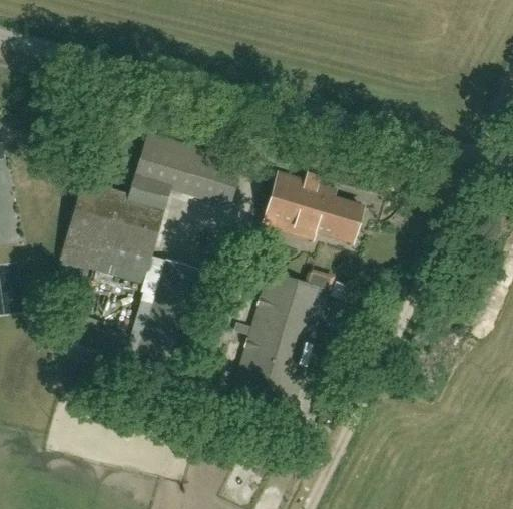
[(228,205),(241,161),(147,132),(133,176),(128,193),(121,191),(97,270),(144,283),(149,266),(151,259),(165,204),(169,187),(228,205)]
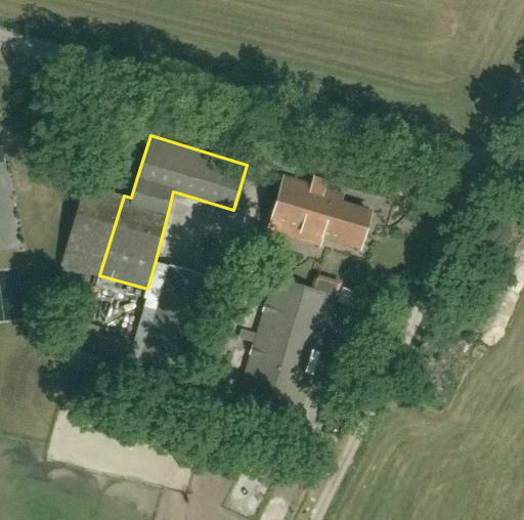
[(318,243),(320,235),(319,234),(323,220),(314,217),(316,211),(303,208),(310,184),(286,176),(270,228),(318,243)]
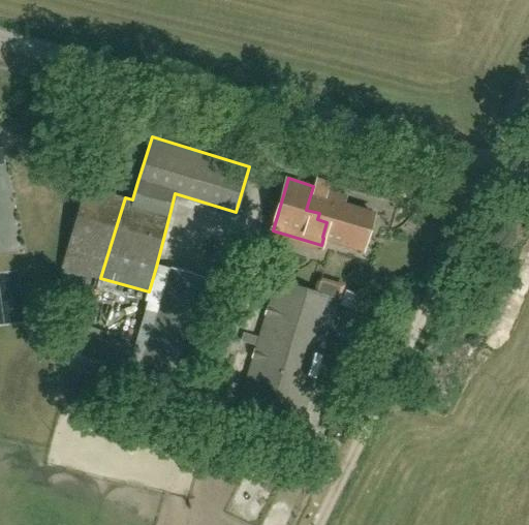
[(344,194),(327,189),(329,182),(317,179),(315,186),(313,186),(306,210),(319,213),(317,219),(327,222),(322,237),(323,238),(361,248),(372,212),(342,203),(344,194)]
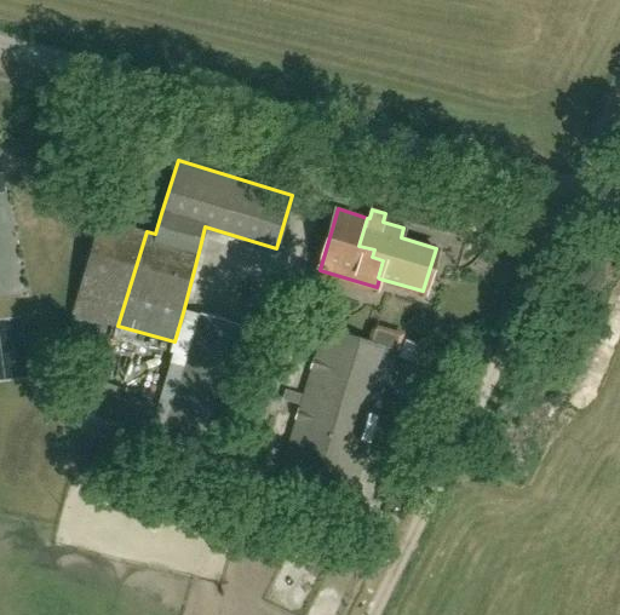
[(101,217),(72,312),(73,312),(107,322),(118,326),(147,231),(101,217)]
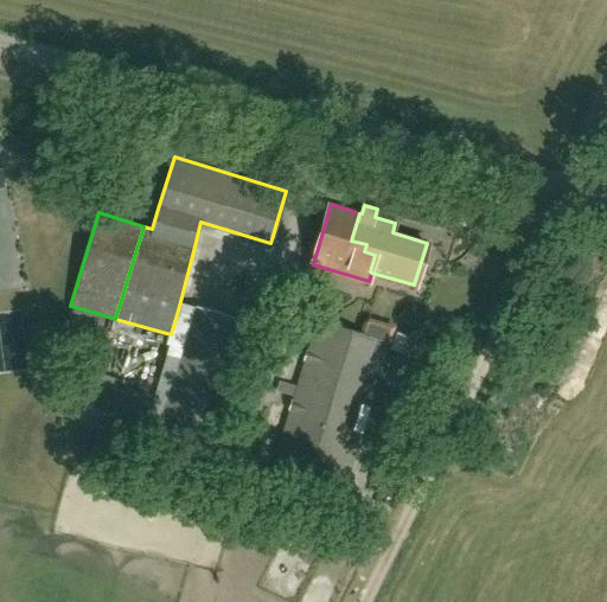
[(195,307),(193,311),(158,426),(225,446),(261,327),(195,307)]
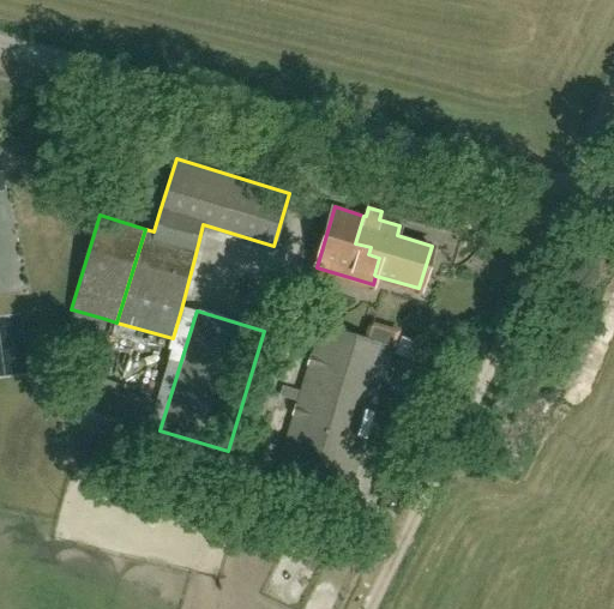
[(397,343),(402,329),(377,321),(372,336),(397,343)]
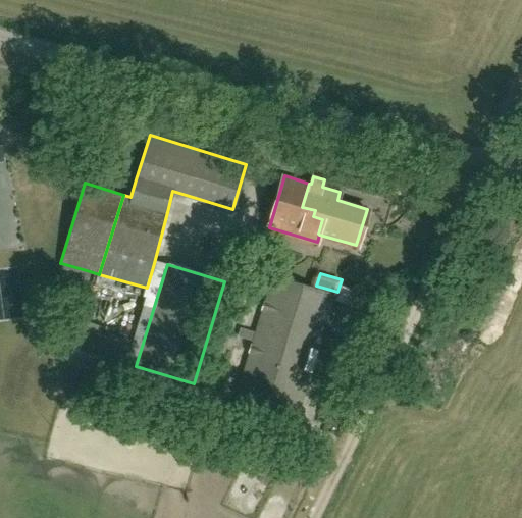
[(332,294),(272,275),(237,395),(296,412),(332,294)]
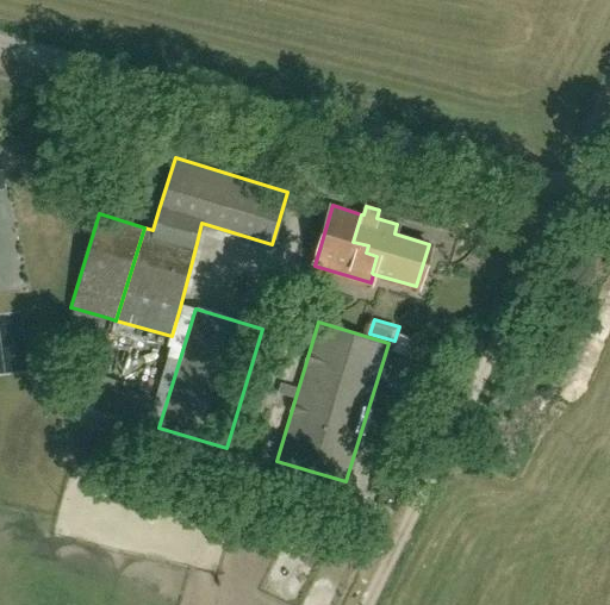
[(93,378),(79,424),(139,442),(153,395),(107,382),(93,378)]
